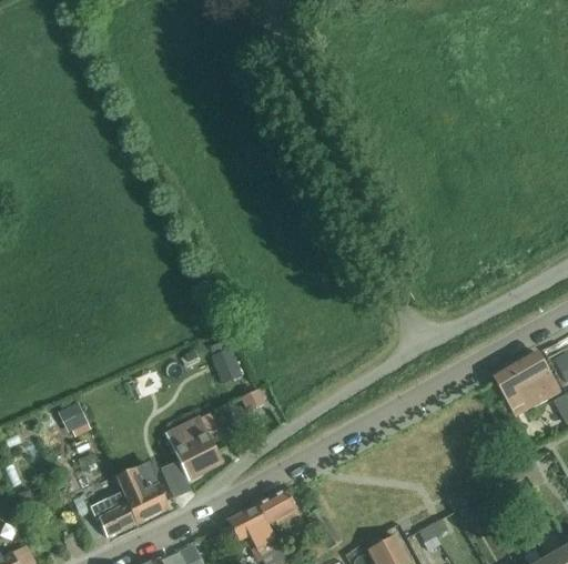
[(227,375),(242,370),(233,343),(219,348),(227,375)]
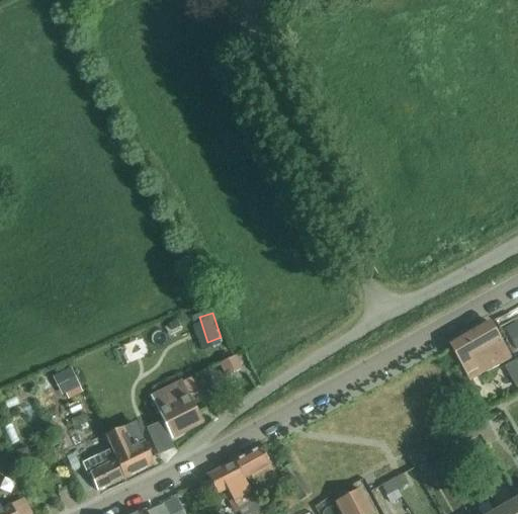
[(489,320),(449,343),(469,378),(509,357),(499,337),(489,320)]
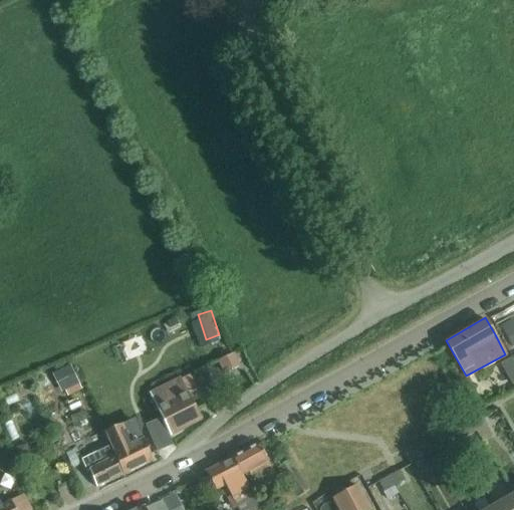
[(217,358),(223,370),(240,362),(234,350),(217,358)]
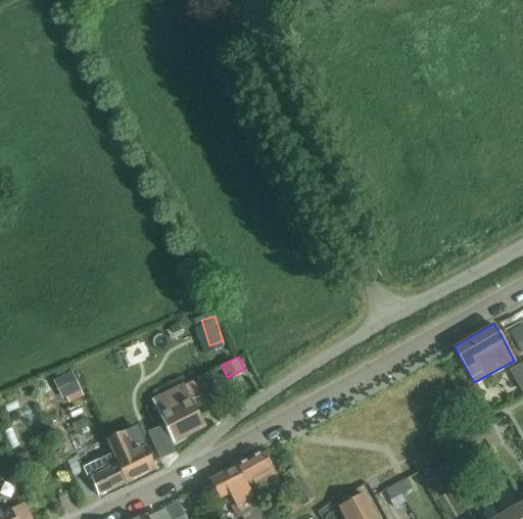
[(522,388),(522,367),(520,362),(510,368),(521,389),(522,388)]
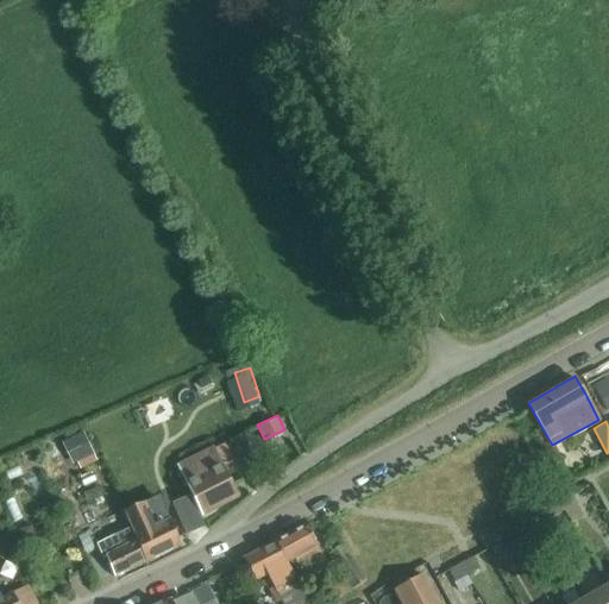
[(86,427),(69,435),(80,455),(96,447),(86,427)]
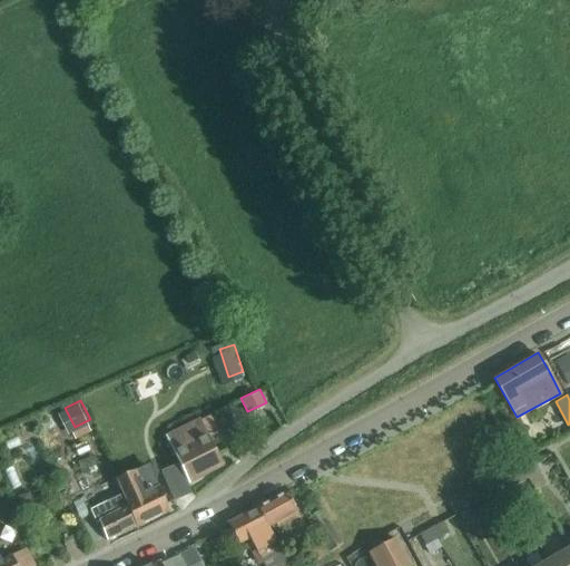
[(199,418),(166,433),(189,480),(222,464),(208,436),(199,418)]
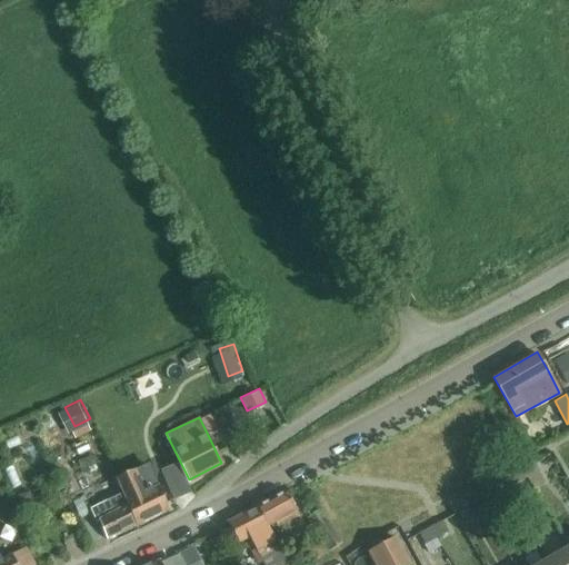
[(545,481),(539,469),(533,458),(521,464),(528,475),(533,486),(545,481)]
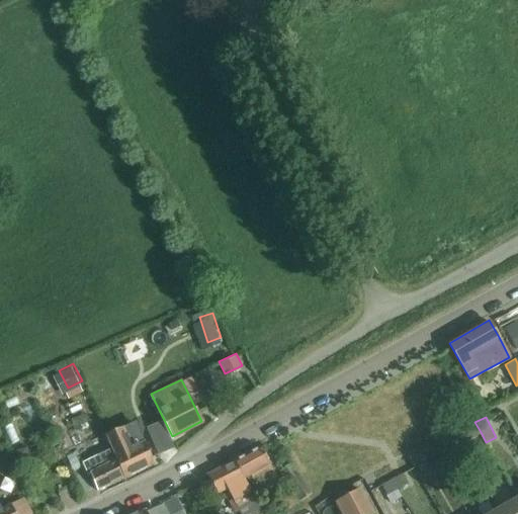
[(481,432),(475,422),(464,427),(469,437),(481,432)]
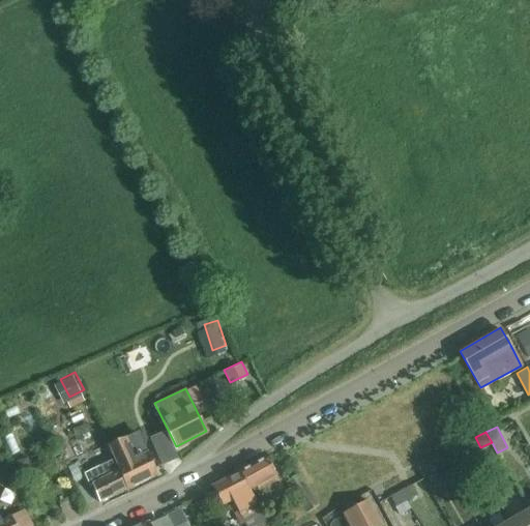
[(115,456),(114,457),(126,485),(156,472),(148,449),(135,455),(127,438),(111,445),(115,456)]
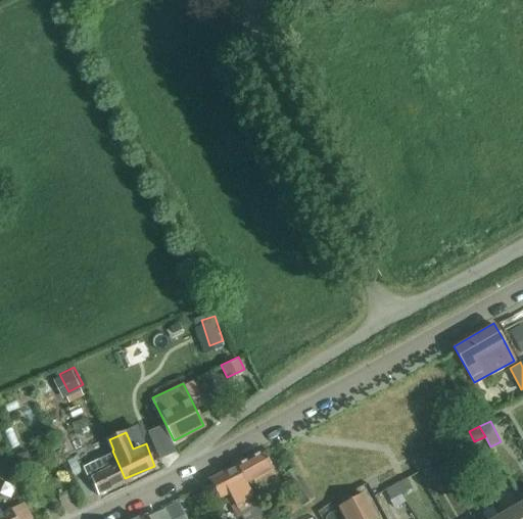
[(434,449),(439,459),(449,454),(445,443),(434,449)]
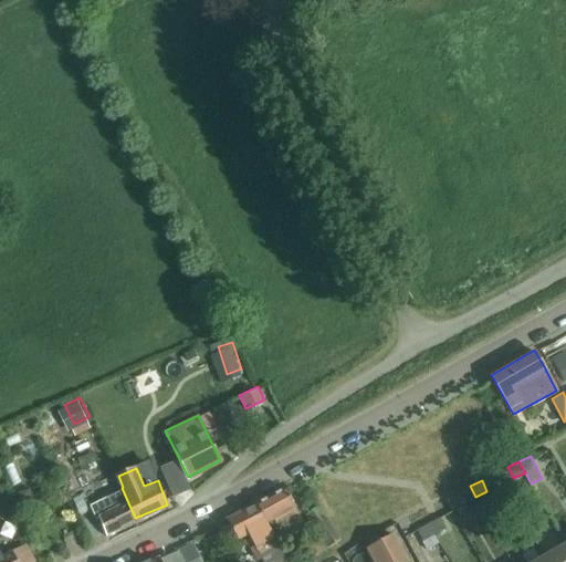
[(475,497),(470,486),(458,492),(463,502),(475,497)]
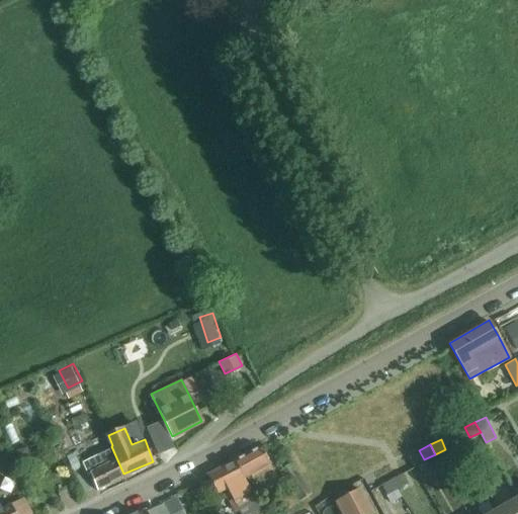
[(261,445),(235,459),(245,477),(251,474),(256,483),(275,473),(261,445)]
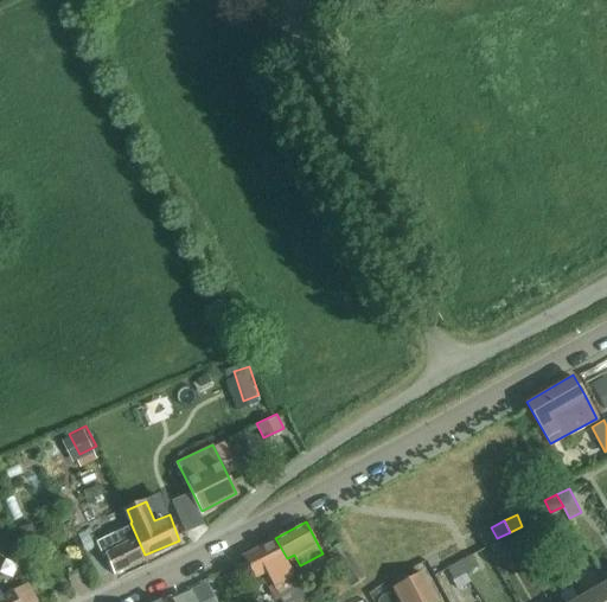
[(91,523),(77,530),(82,542),(97,535),(91,523)]
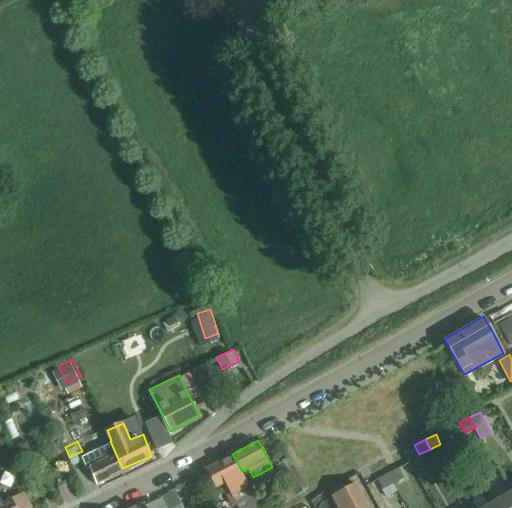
[(122,468),(110,441),(81,455),(86,466),(89,465),(95,479),(122,468)]
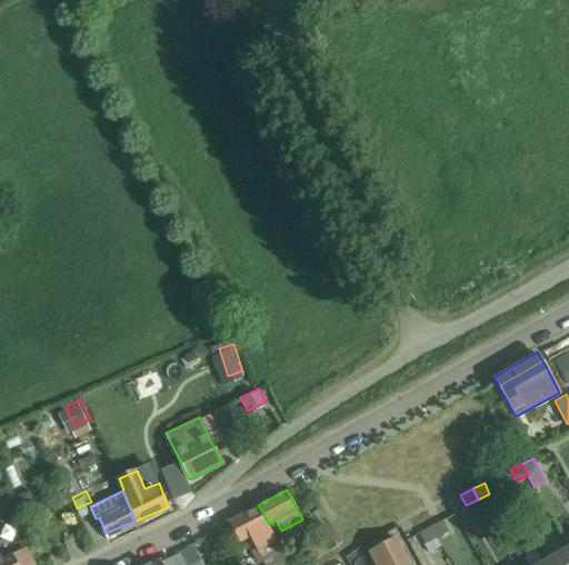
[(269,524),(258,505),(229,522),(239,541),(250,535),(258,547),(262,545),(265,548),(259,552),(267,564),(285,564),(290,563),(269,524)]
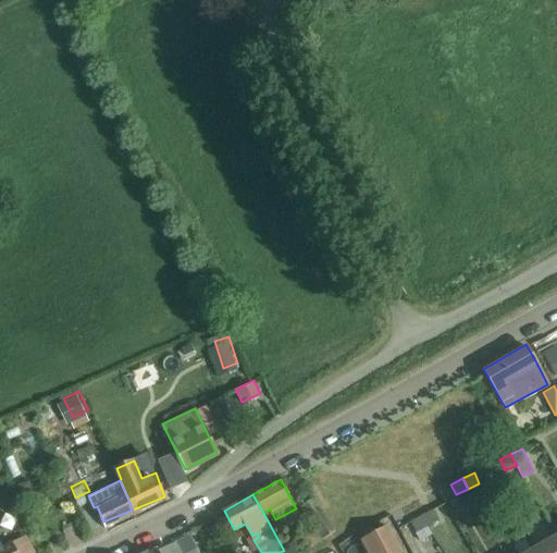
[(301,503),(323,537),(335,529),(313,495),(301,503)]
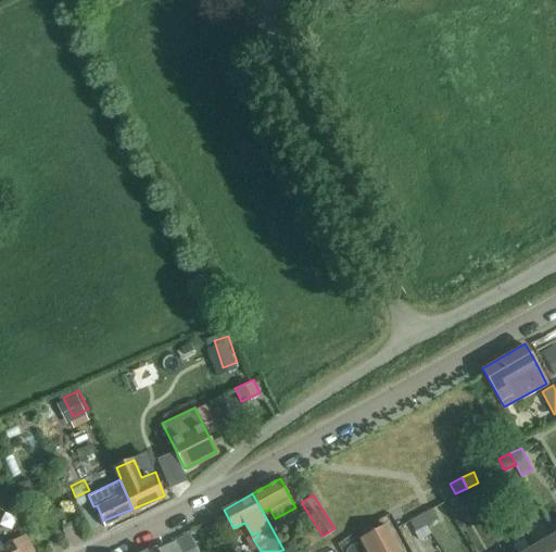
[(419,513),(426,524),(439,516),(433,506),(419,513)]
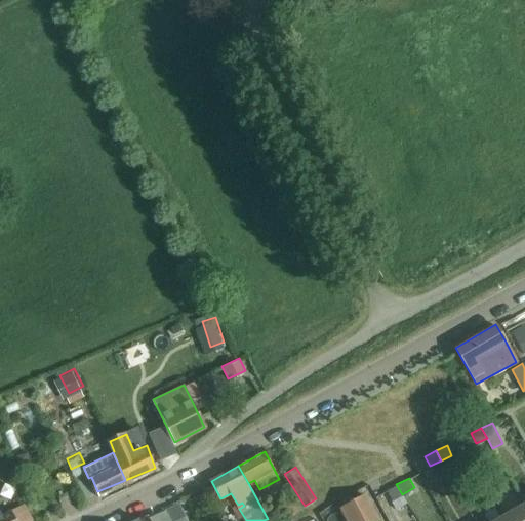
[(402,494),(396,484),(388,489),(393,498),(402,494)]
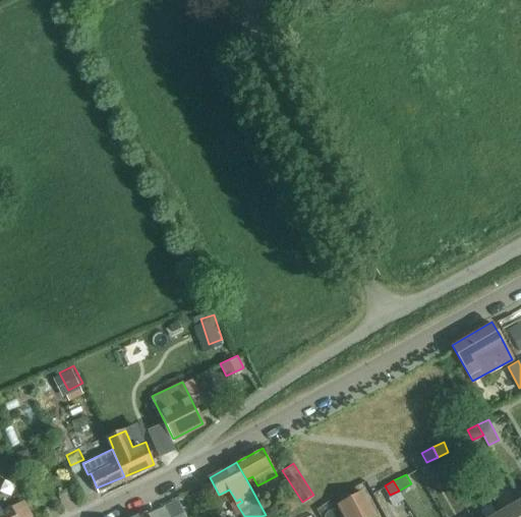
[(339,503),(346,516),(369,516),(377,513),(363,489),(339,503)]
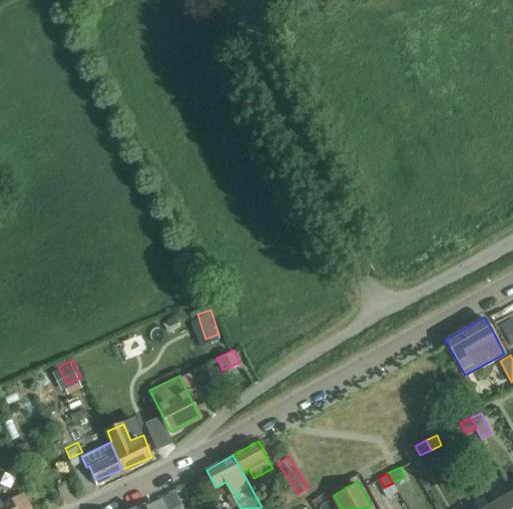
[(280,494),(284,502),(295,496),(292,490),(288,493),(287,490),(280,494)]
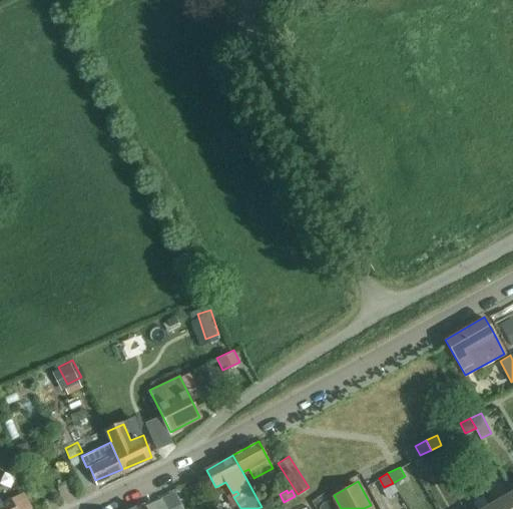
[(512,508),(512,492),(512,491),(491,503),(493,508),(512,508)]
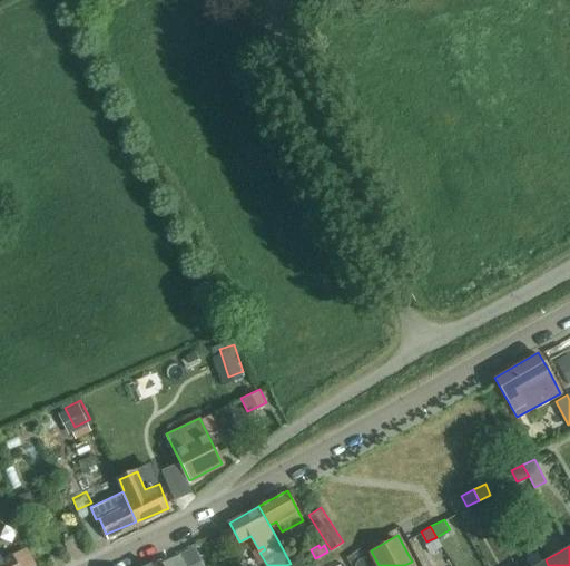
[(31,565),(35,564),(27,547),(1,559),(0,557),(0,565),(31,565)]
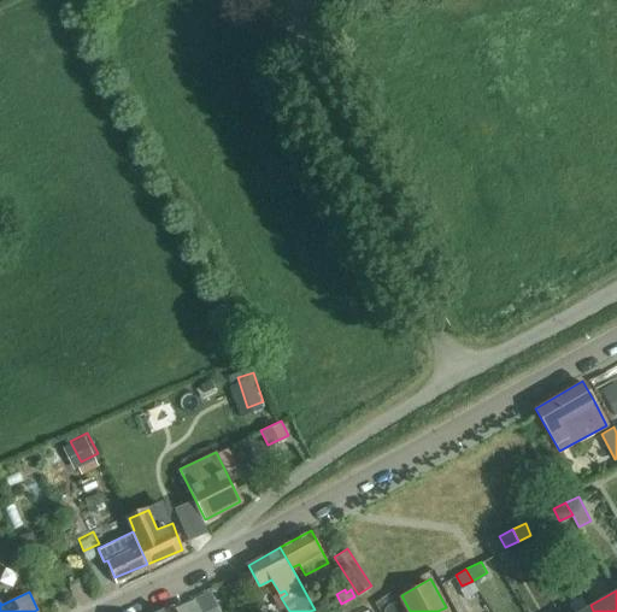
[(199,604),(203,611),(219,611),(212,596),(199,604)]
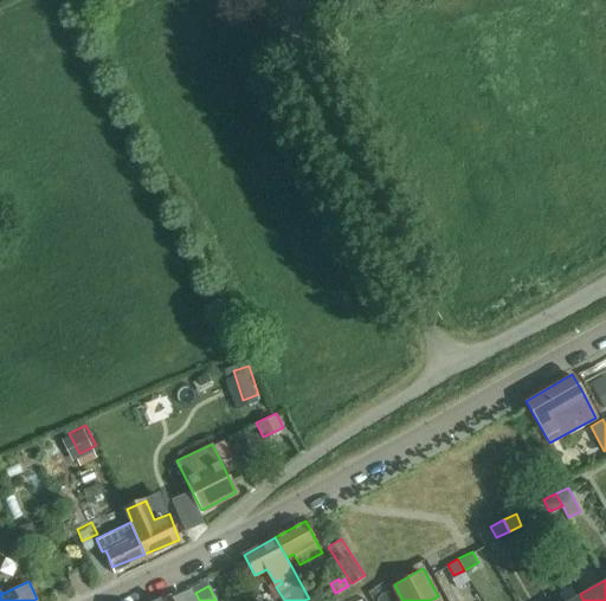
[(169,593),(152,600),(195,600),(189,587),(171,595),(169,593)]
